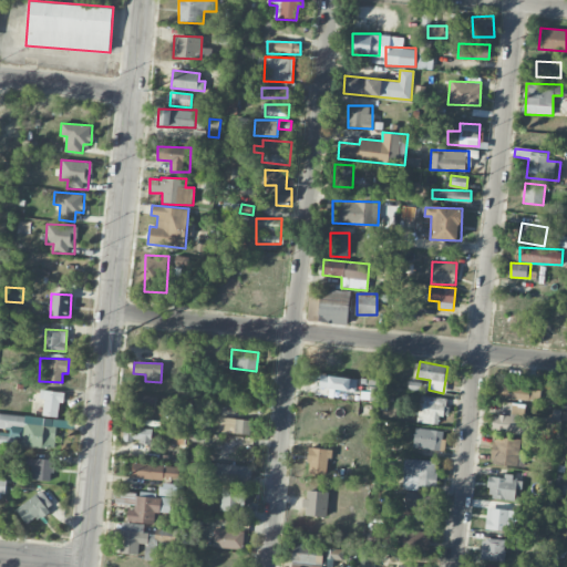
[(344,392),(346,377),(318,374),(317,389),(322,390),(321,398),(334,399),(334,392),(344,392)]
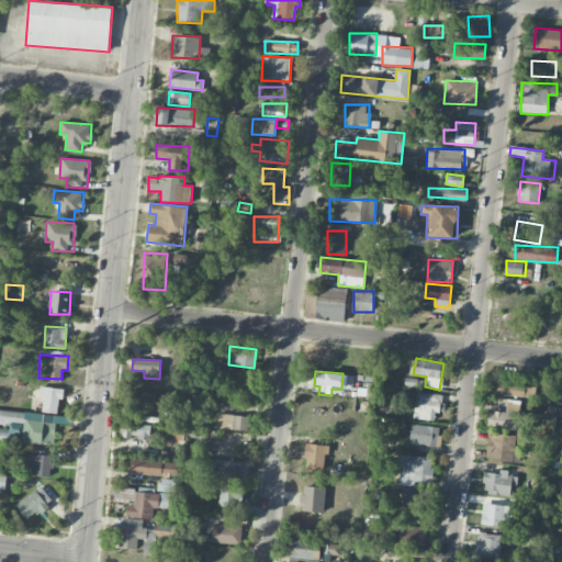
[(493,392),(509,396),(512,385),(496,381),(493,392)]
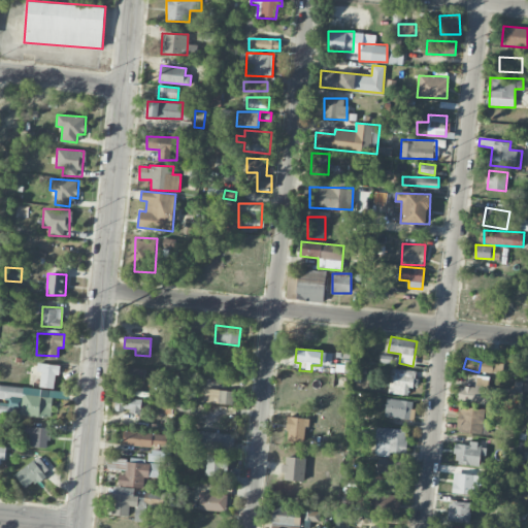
[(60,365),(38,363),(37,370),(41,371),(40,387),(54,388),(56,373),(60,374),(60,365)]
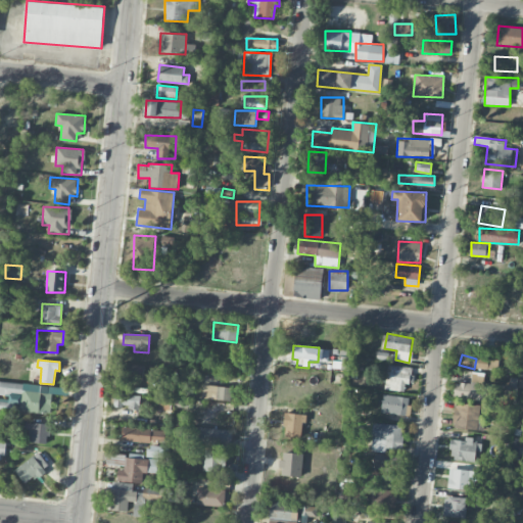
[(142,382),(145,367),(122,363),(120,379),(142,382)]
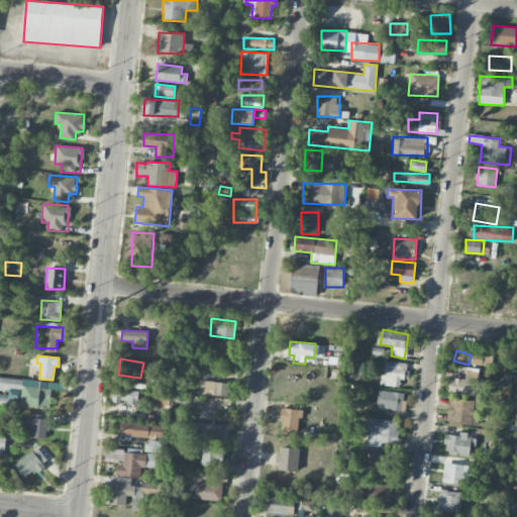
[(407,379),(408,363),(384,360),(382,385),(400,387),(400,379),(407,379)]
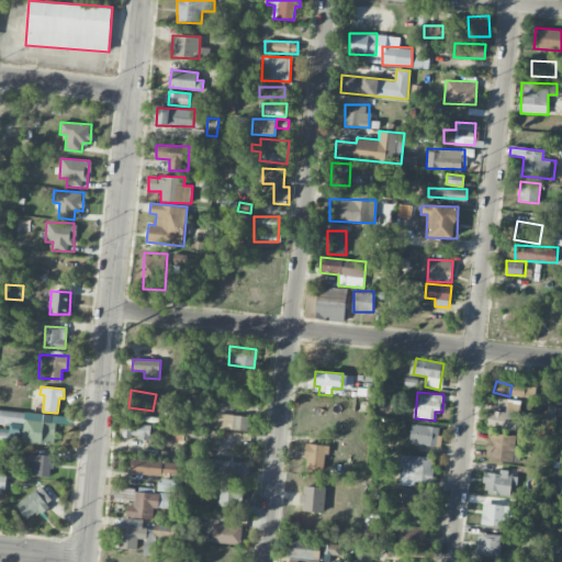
[(487,428),(529,430),(530,414),(519,414),(519,403),(506,402),(506,412),(489,411),(487,428)]
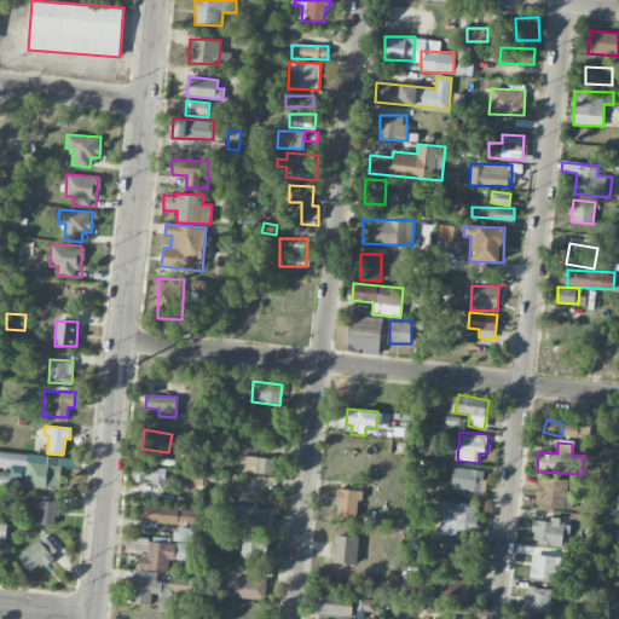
[(29,455),(0,451),(0,466),(27,468),(24,486),(59,490),(61,466),(28,463),(29,455)]
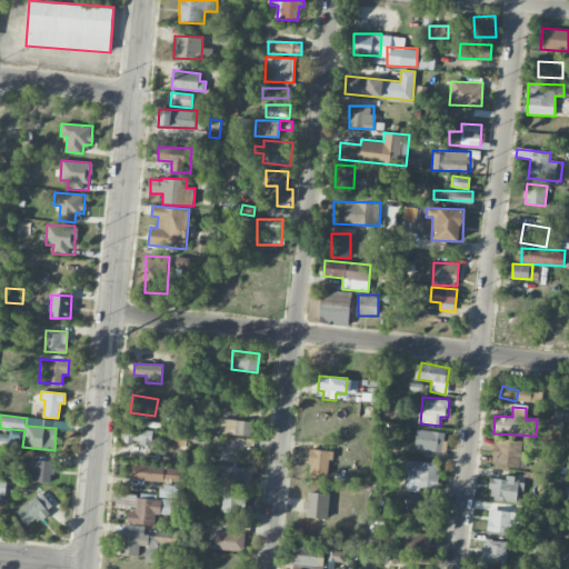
[(251,435),(251,420),(220,419),(220,433),(251,435)]
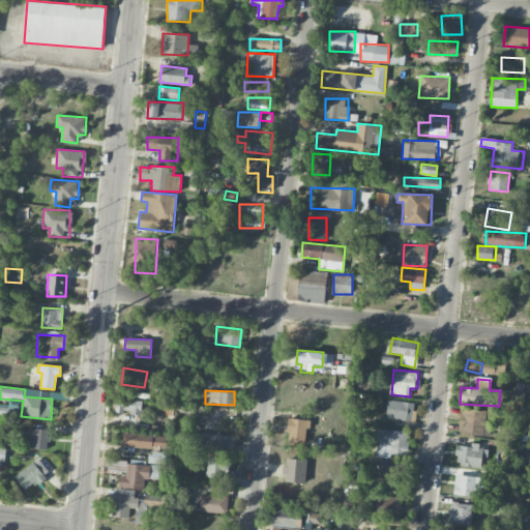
[(414,403),(388,399),(386,418),(411,421),(414,403)]
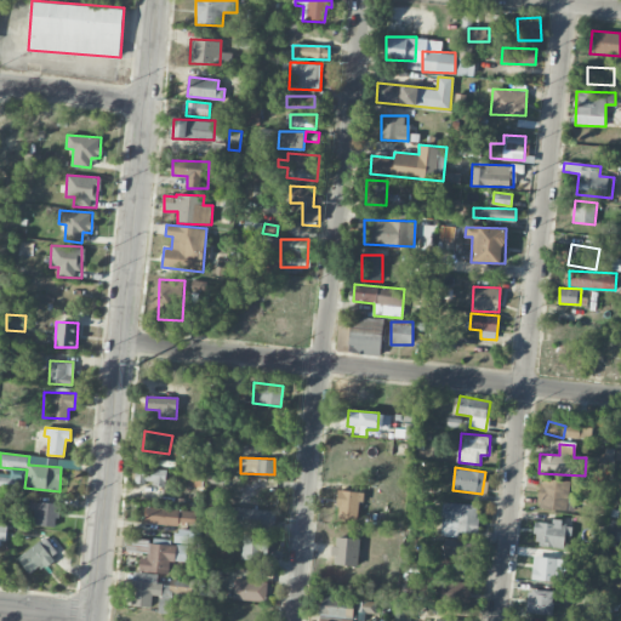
[(166,484),(166,468),(136,468),(135,483),(166,484)]
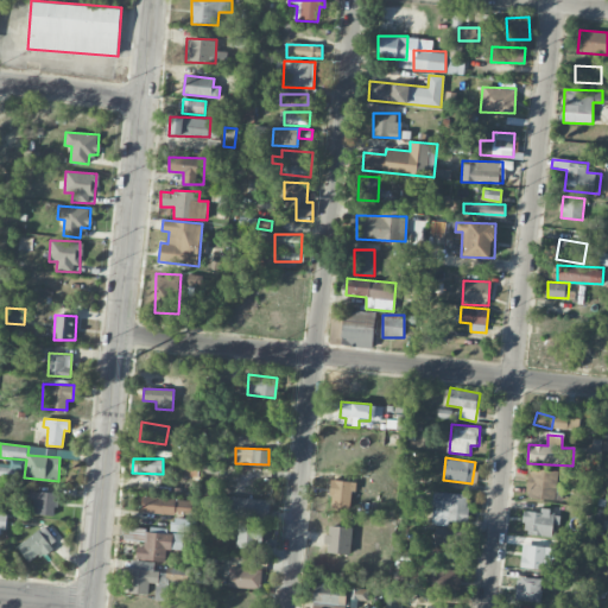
[(526,495),(555,500),(558,472),(530,467),(526,495)]
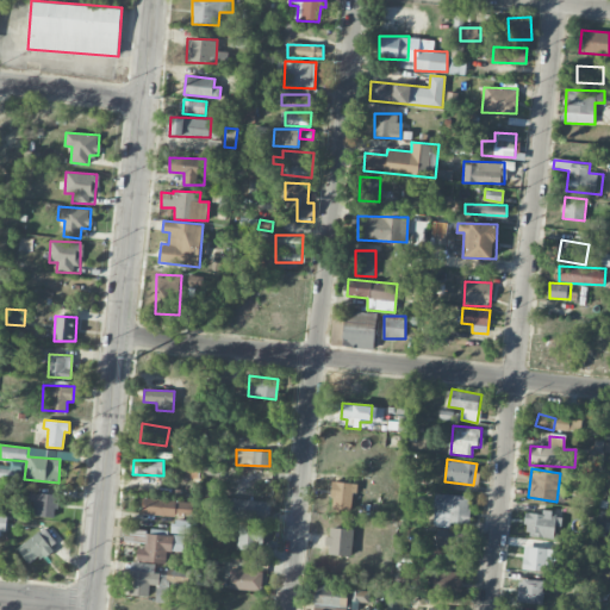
[(352,511),(355,484),(332,480),(330,508),(352,511)]
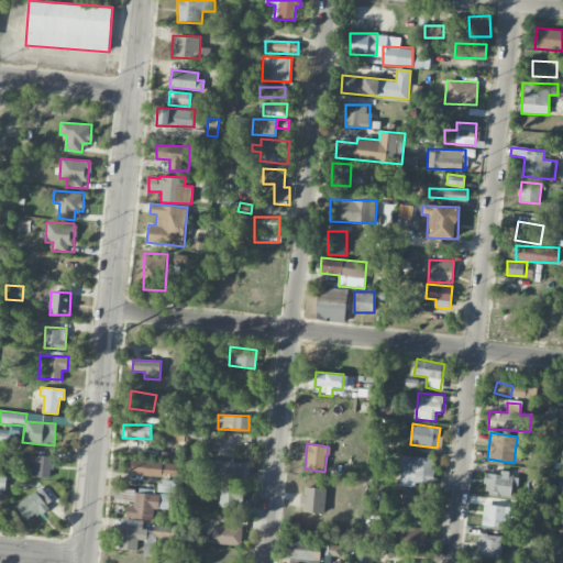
[(53,455),(30,455),(29,476),(52,477),(53,455)]
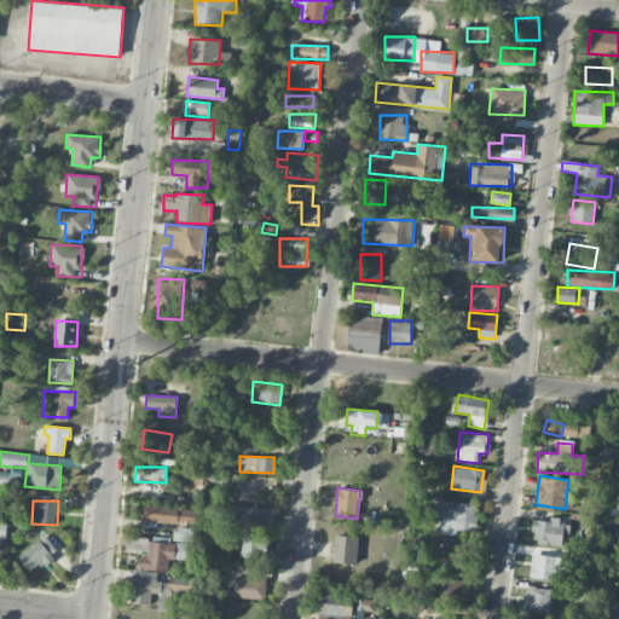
[(439,534),(457,534),(458,531),(475,531),(476,502),(440,501),(439,534)]
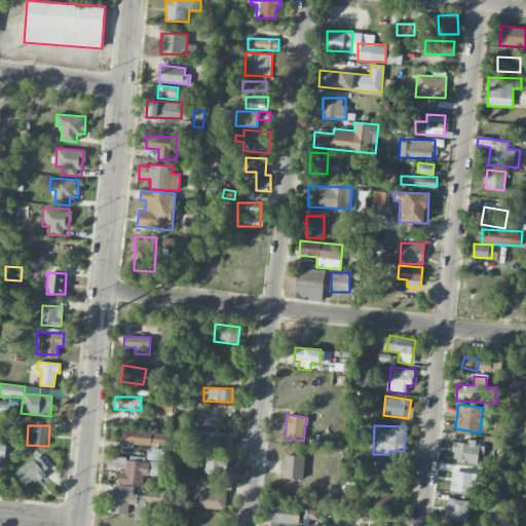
[(233,431),(193,429),(192,446),(232,447),(233,431)]
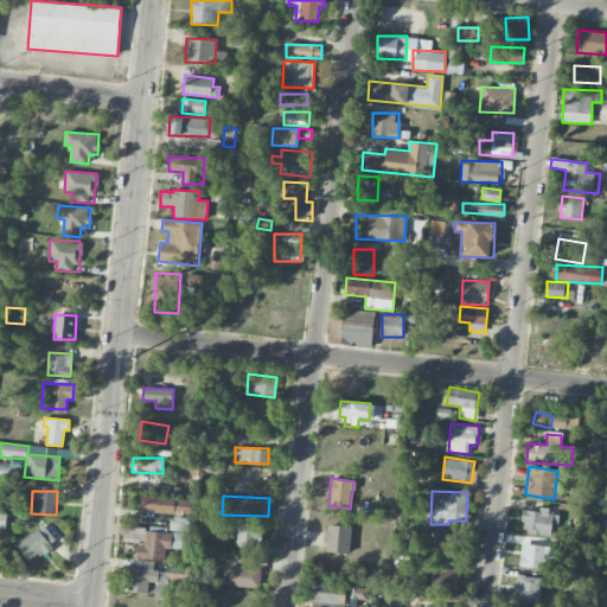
[(190,498),(142,497),(141,513),(190,515),(190,498)]
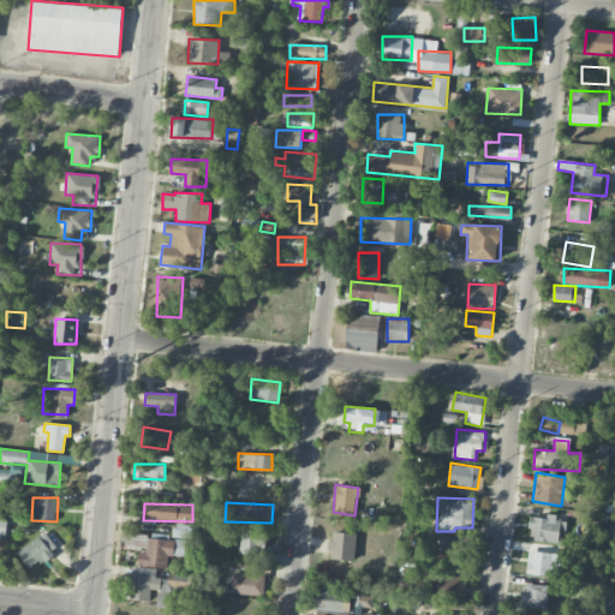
[(559,541),(559,531),(566,531),(566,520),(556,520),(556,517),(530,515),(529,538),(559,541)]
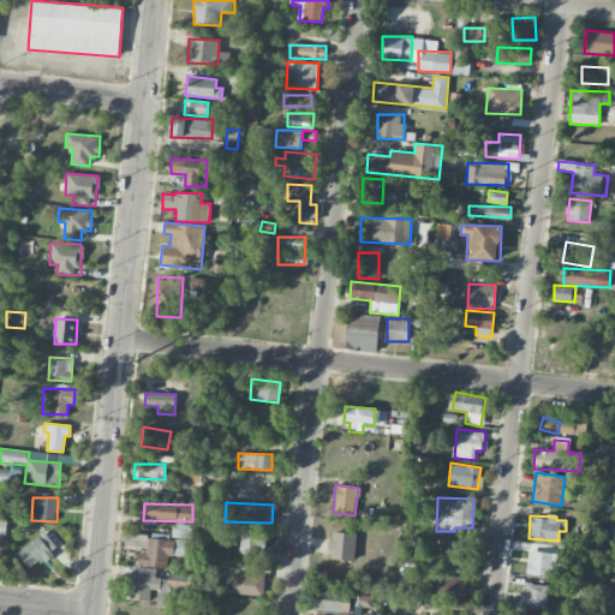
[(172,536),(190,539),(192,526),(175,523),(172,536)]
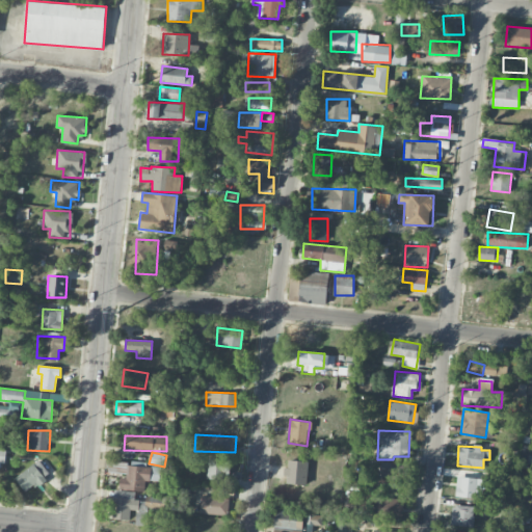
[(207,478),(228,480),(230,459),(209,457),(207,478)]
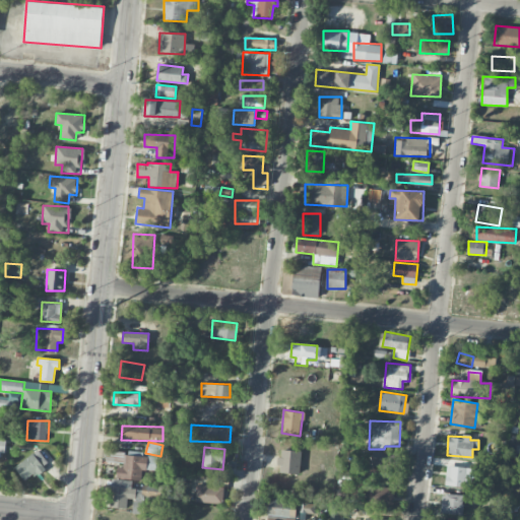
[(25,481),(49,464),(39,450),(14,466),(25,481)]
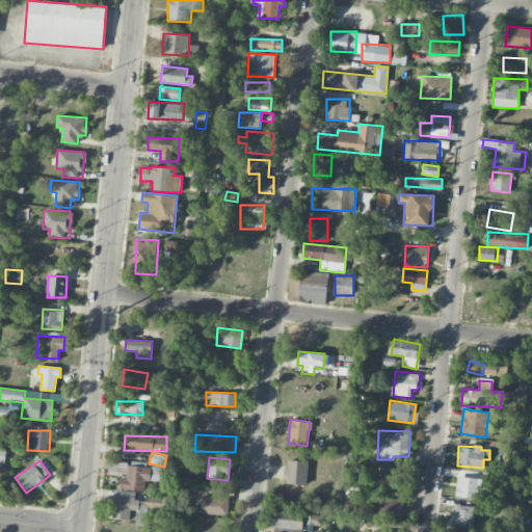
[(307,484),(308,461),(286,460),(286,484),(307,484)]
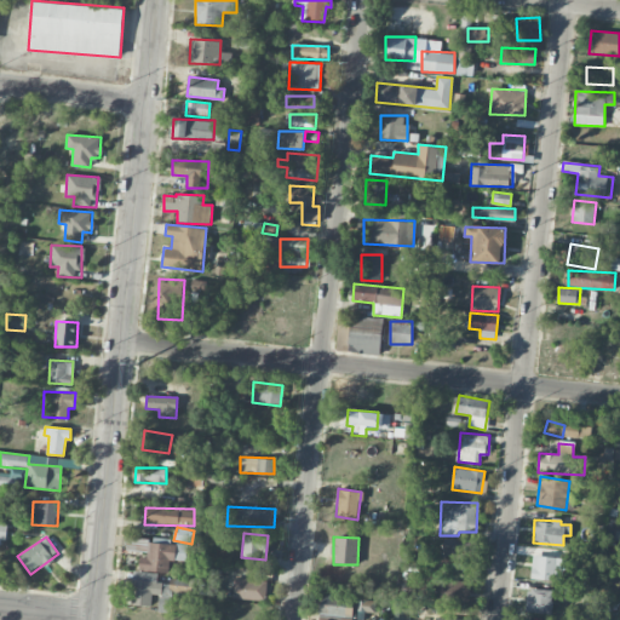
[(474,541),(445,537),(442,555),(471,560),(474,541)]
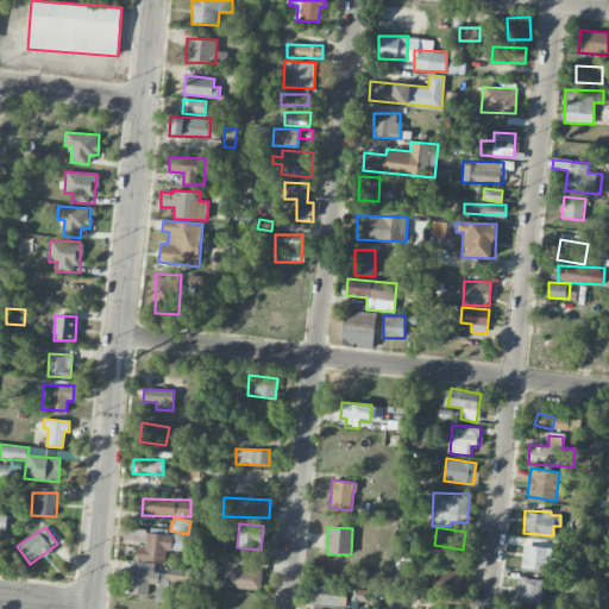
[(554,571),(556,542),(538,542),(538,546),(522,546),(521,570),(554,571)]
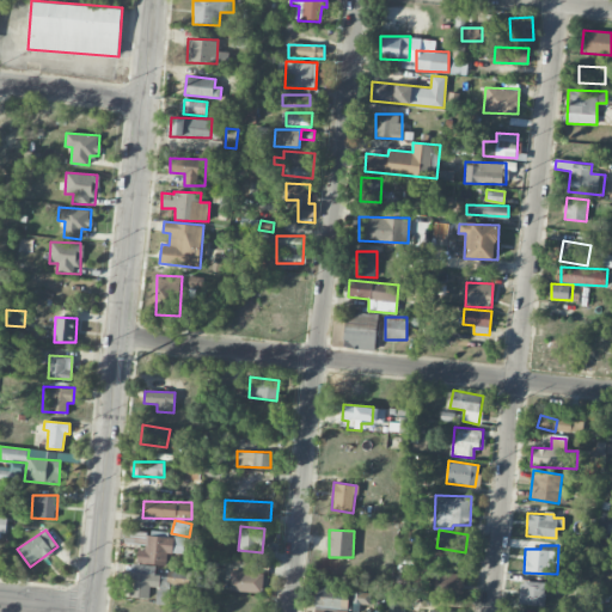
[(129,597),(153,599),(153,604),(169,605),(170,588),(179,589),(181,575),(155,573),(155,565),(132,563),(129,597)]
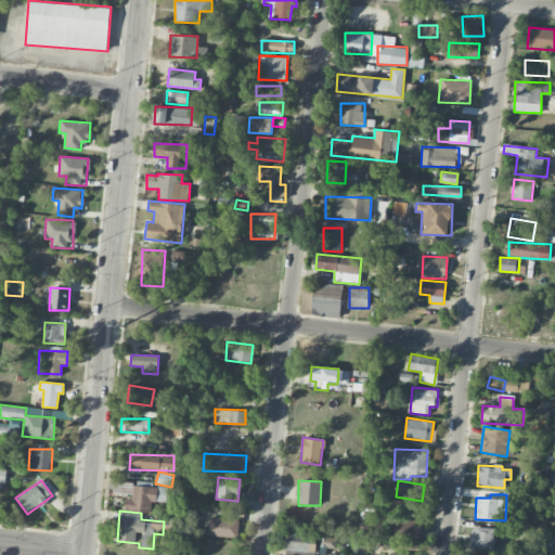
[(418,518),(390,517),(389,541),(418,541),(418,518)]
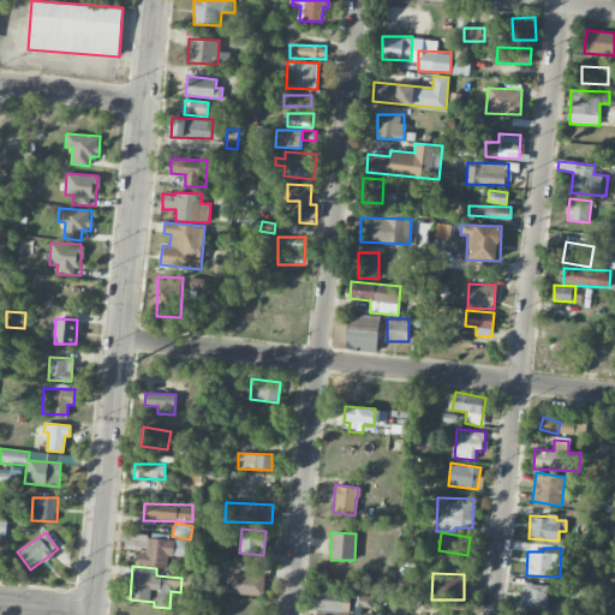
[(231,593),(263,595),(264,575),(231,574),(231,593)]
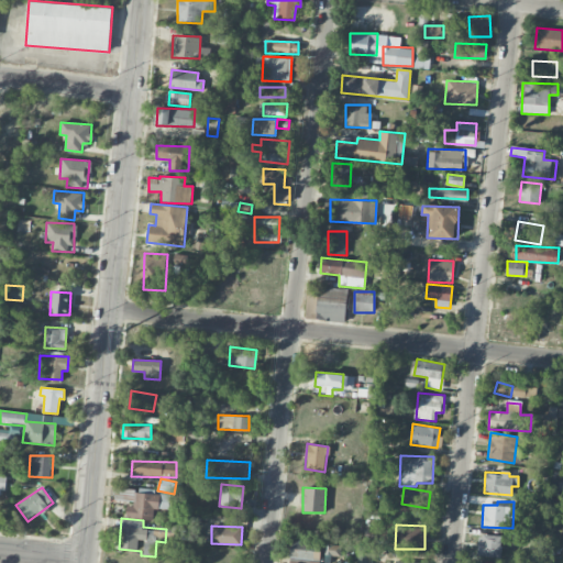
[(476,555),(499,559),(503,537),(479,533),(476,555)]
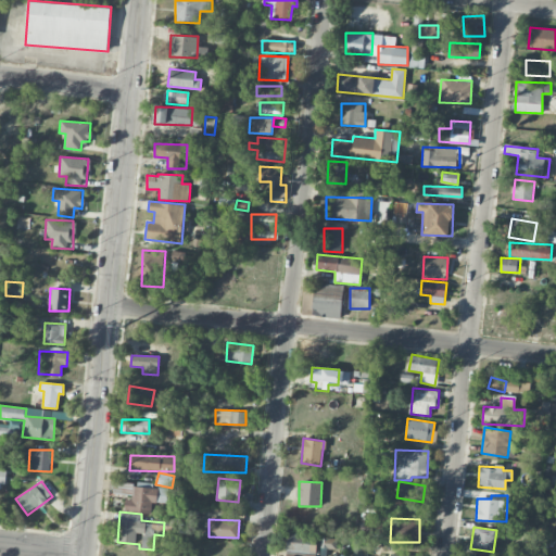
[(368,555),(369,532),(354,532),(353,555),(368,555)]
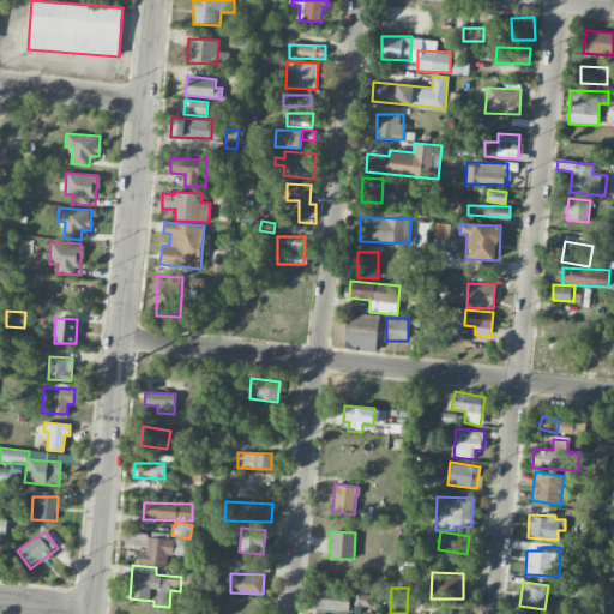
[(315,613),(348,613),(349,600),(317,599),(315,613)]
